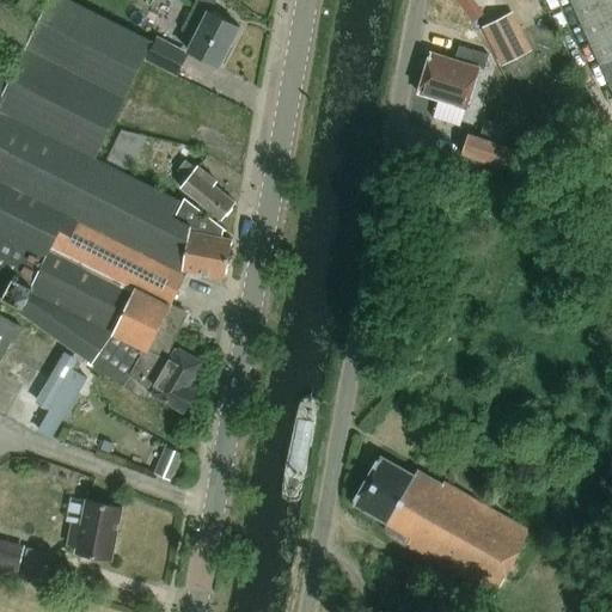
[(153,41),(75,0),(19,0),(14,10),(1,2),(0,4),(0,298),(22,308),(20,313),(91,363),(91,365),(144,402),(151,392),(185,412),(196,393),(187,387),(201,365),(171,347),(187,314),(171,307),(187,275),(188,275),(188,273),(225,280),(232,242),(222,239),(224,232),(225,233),(226,232),(218,225),(183,200),(179,203),(95,160),(153,41)]
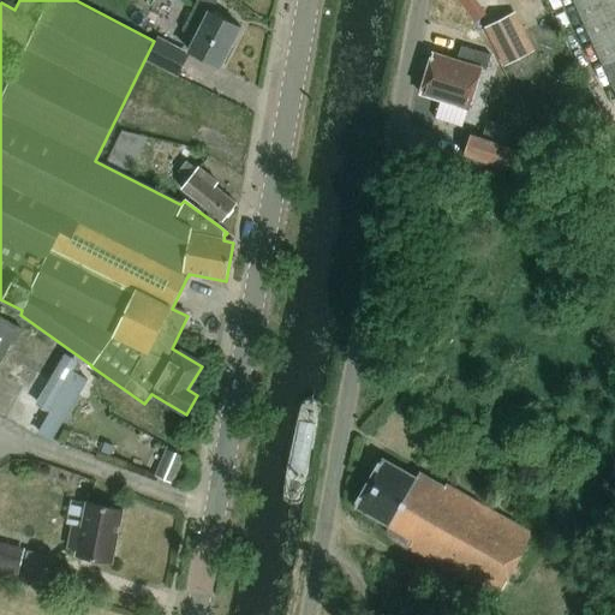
[(221,69),(242,29),(212,13),(218,0),(198,0),(183,31),(197,39),(189,53),(221,69)]
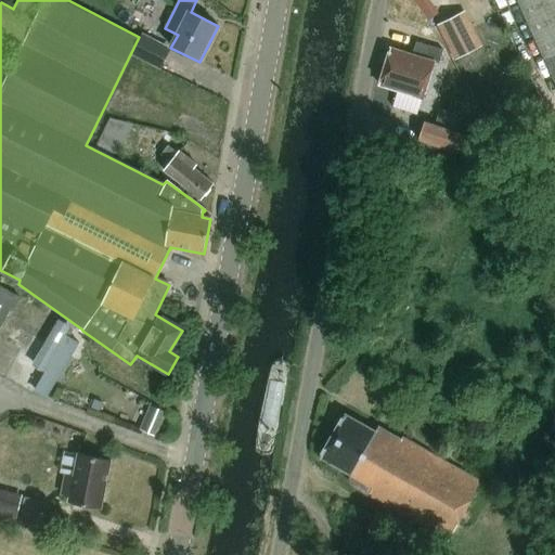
[(554,57),(554,0),(516,0),(544,63),(554,57)]
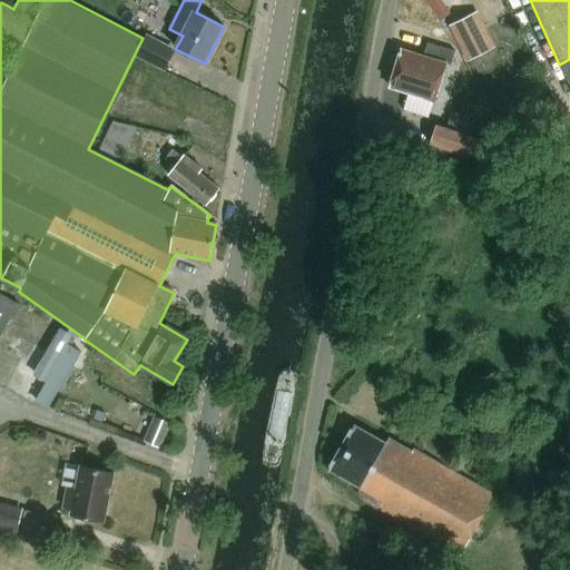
[(492,48),(474,15),(451,27),(468,60),(492,48)]
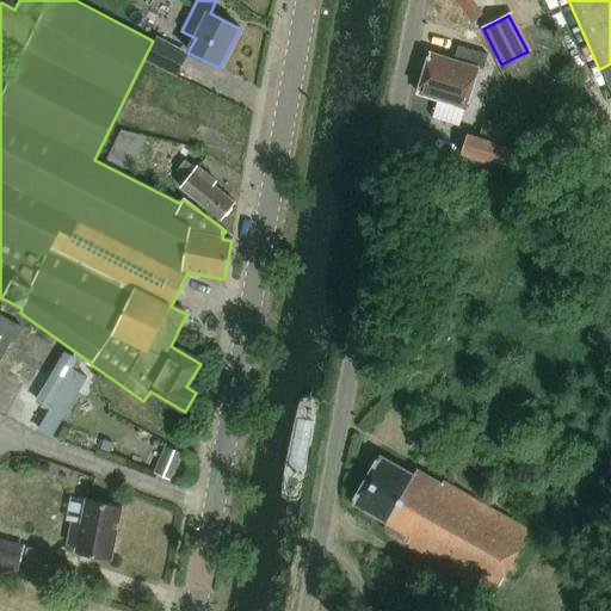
[(146,62),(177,78),(189,54),(156,38),(146,62)]
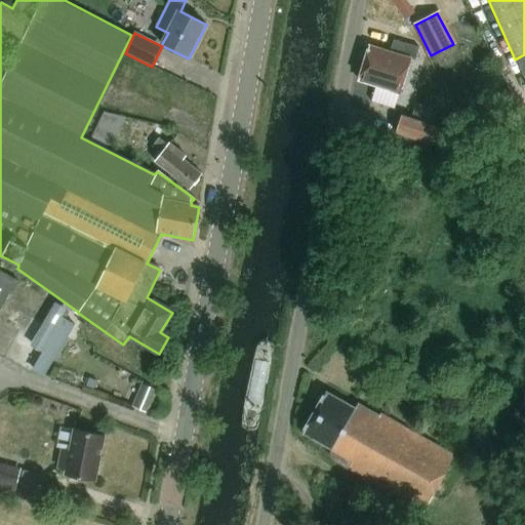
[(406,108),(412,72),(408,72),(411,52),(382,47),(378,67),(362,64),(356,98),(406,108)]
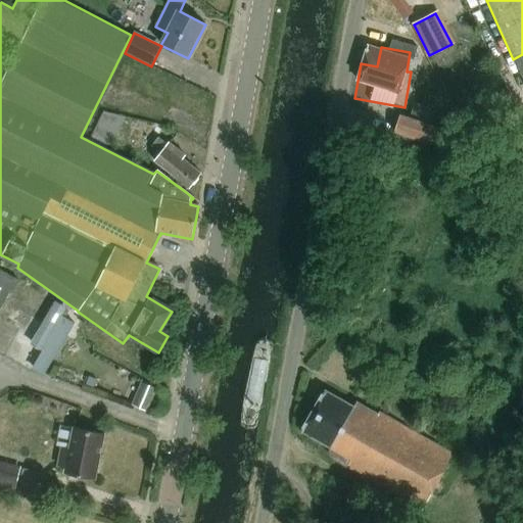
[(113,146),(127,116),(106,108),(93,138),(113,146)]
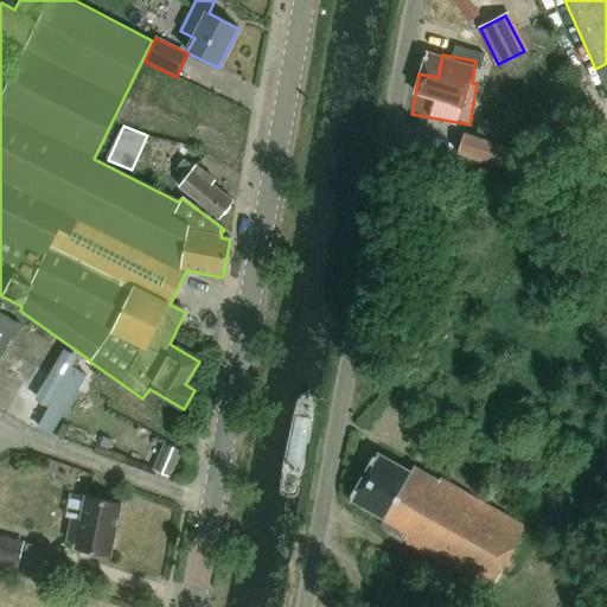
[(502,173),(506,158),(509,152),(464,136),(457,157),(502,173)]
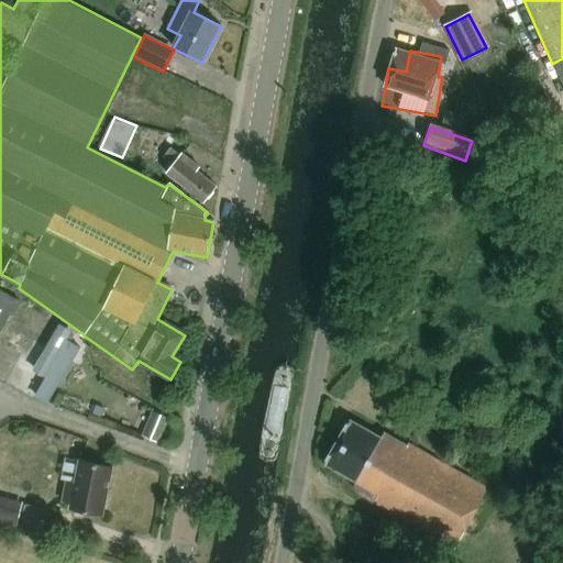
[(203,203),(216,187),(197,173),(200,169),(181,154),(179,157),(172,150),(164,159),(173,166),(166,174),(203,203)]
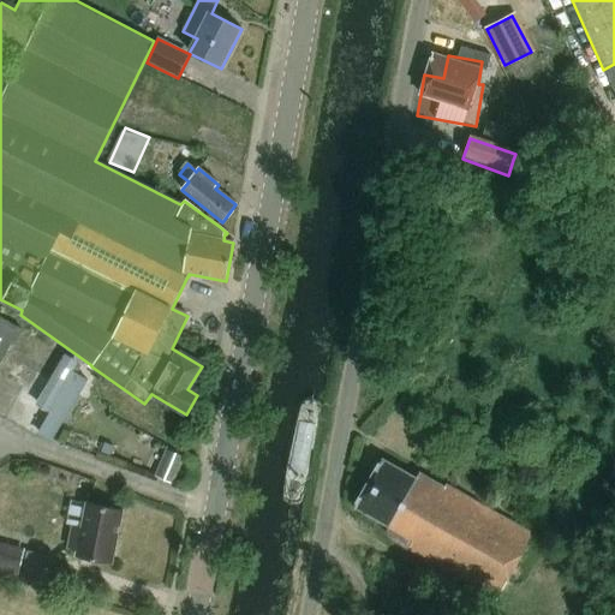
[(13,344),(18,336),(22,329),(0,316),(0,365),(12,342),(13,344)]
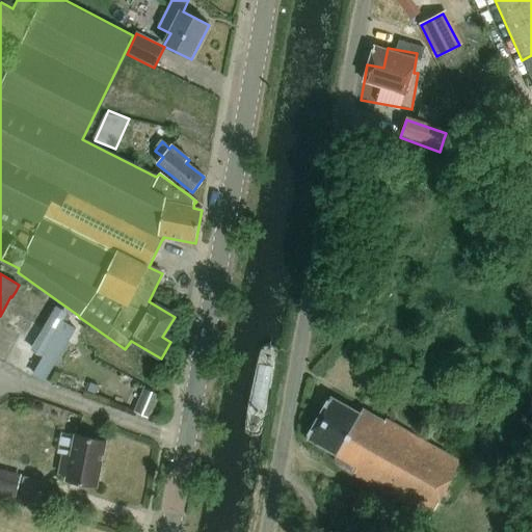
[(55,309),(29,351),(43,358),(31,376),(44,383),(74,330),(62,323),(67,315),(55,309)]
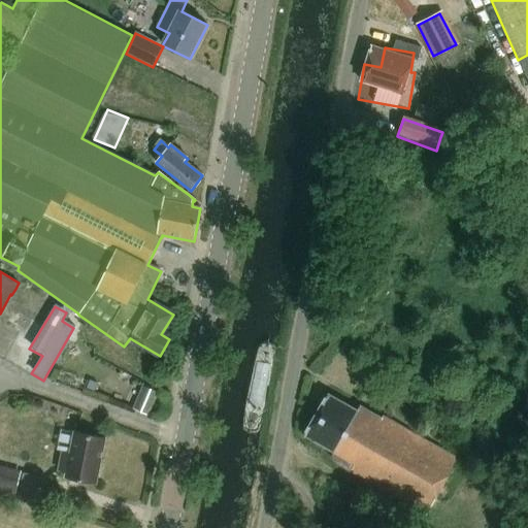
[(134,410),(149,417),(159,393),(143,387),(134,410)]
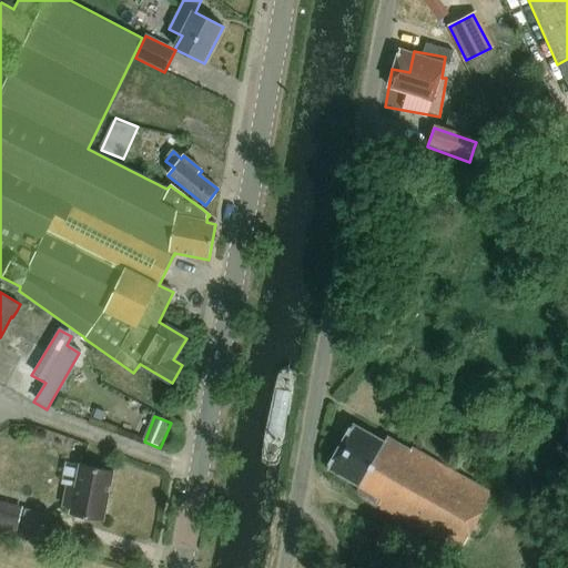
[(459,556),(493,495),(412,449),(411,450),(387,437),(385,443),(353,425),(327,469),(358,487),(358,492),(359,497),(363,500),(376,508),(377,508),(459,556)]
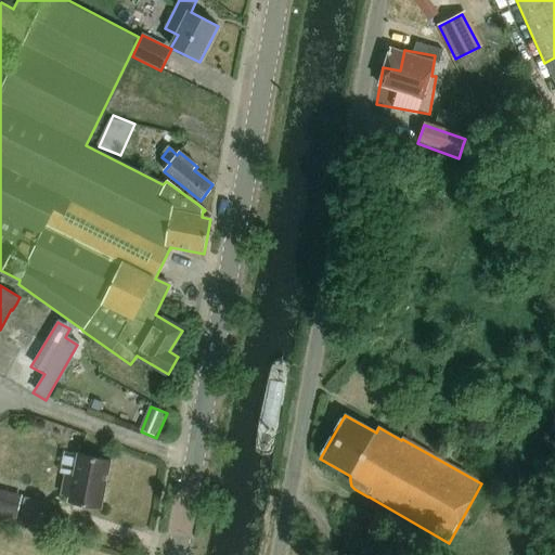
[(101,508),(111,462),(79,455),(74,479),(66,477),(62,495),(71,497),(69,502),(101,508)]
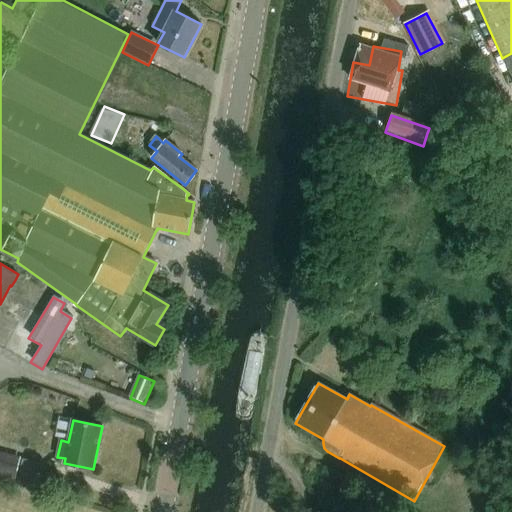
[(21,458),(0,452),(0,476),(15,481),(21,458)]
